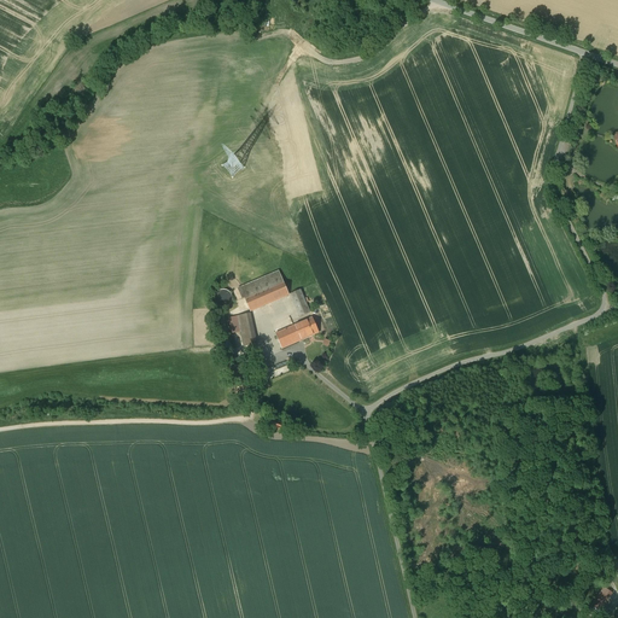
[(279,272),(238,290),(243,301),(245,299),(251,312),(290,295),(279,272)]
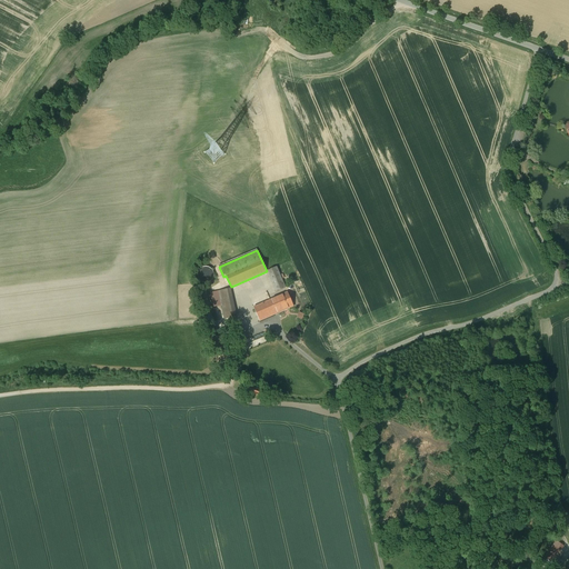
[(208,265),(206,265),(202,266),(201,267),(199,269),(199,272),(199,276),(201,278),(203,279),(205,280),(207,280),(210,279),(211,279),(213,277),(215,273),(215,271),(213,268),(212,267),(210,266),(208,265)]
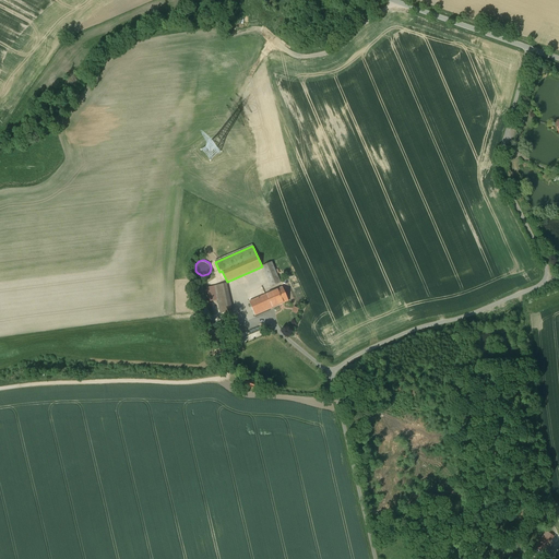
[(273,261),(262,265),(271,286),(281,282),(273,261)]
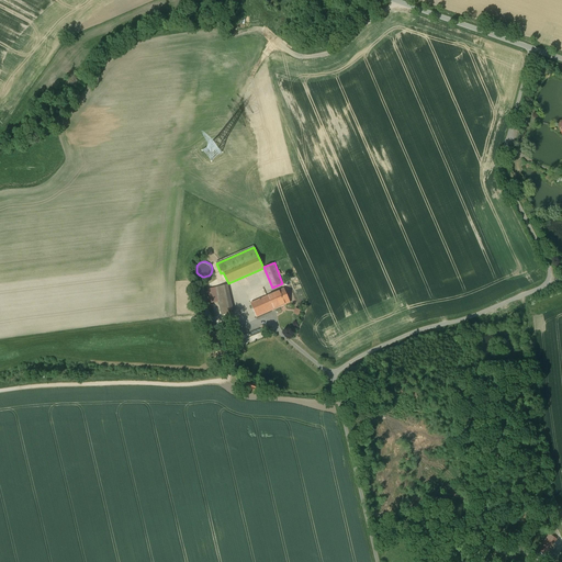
[(228,285),(215,288),(221,315),(234,313),(228,285)]
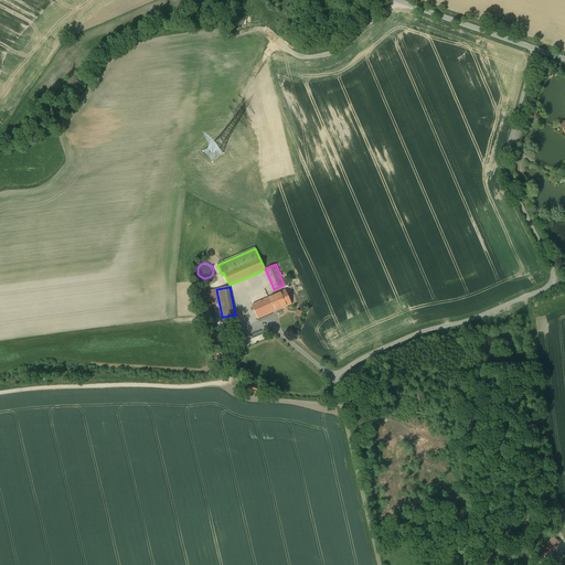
[(286,290),(252,306),(258,319),(291,305),(286,290)]
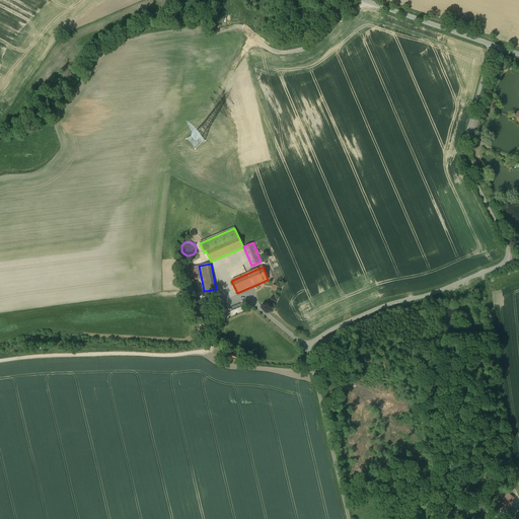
[(231,316),(245,311),(243,306),(229,312),(231,316)]
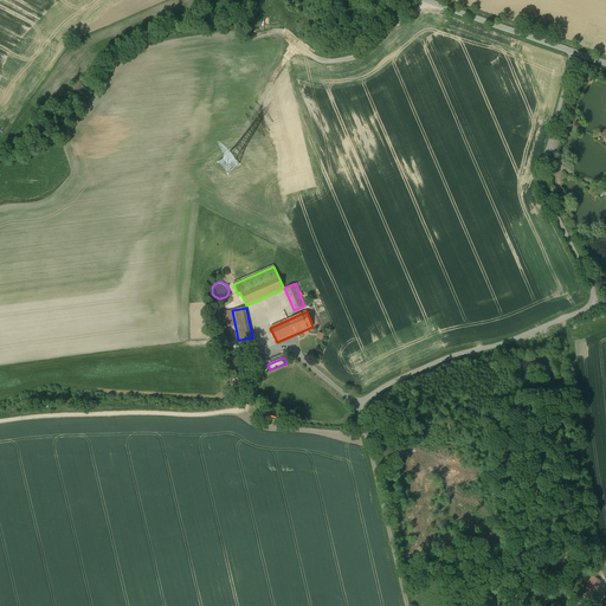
[(256,367),(249,363),(245,373),(253,375),(256,367)]
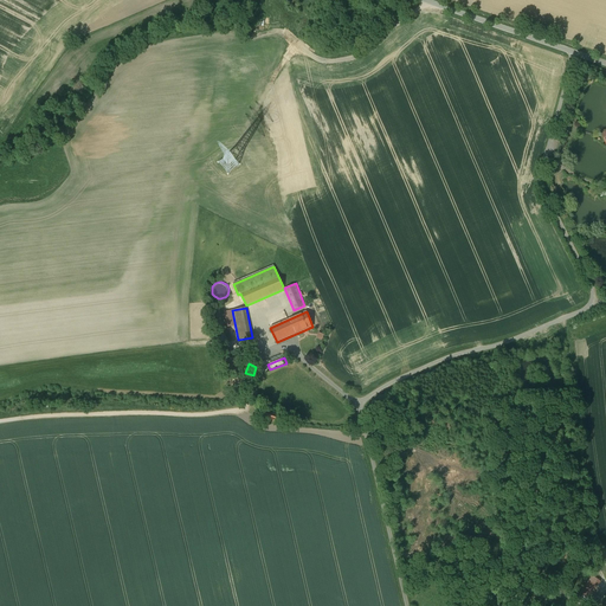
[(279,416),(266,411),(264,418),(277,423),(279,416)]
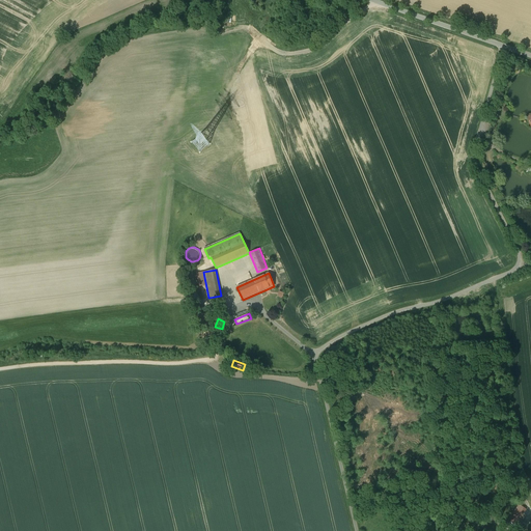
[(520,504),(516,509),(522,513),(525,508),(520,504)]
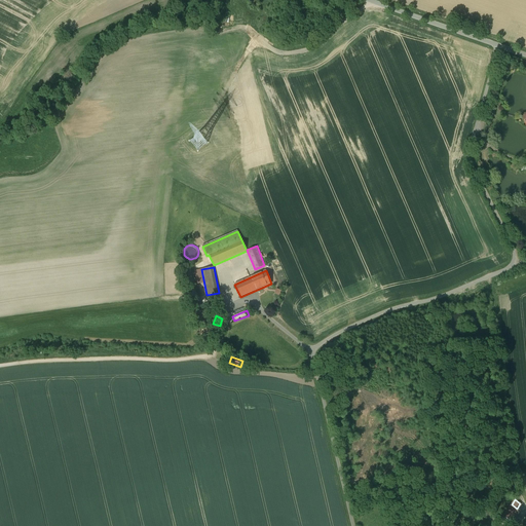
[(512,504),(502,518),(511,524),(521,512),(517,509),(512,504)]
